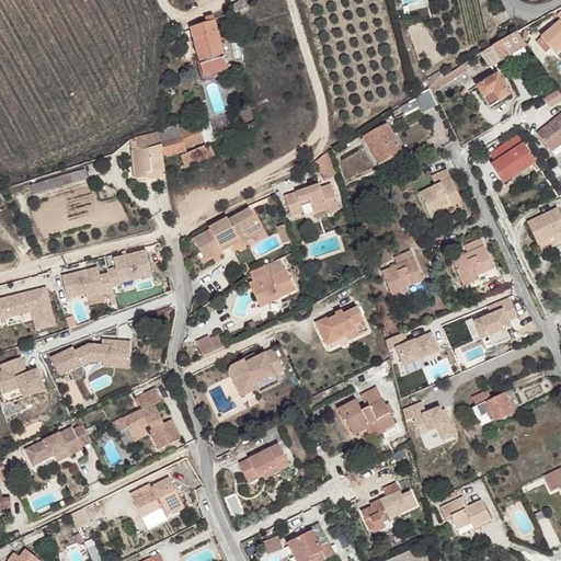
[(242,0),(240,0),(231,7),(236,13),(247,6),(242,0)]
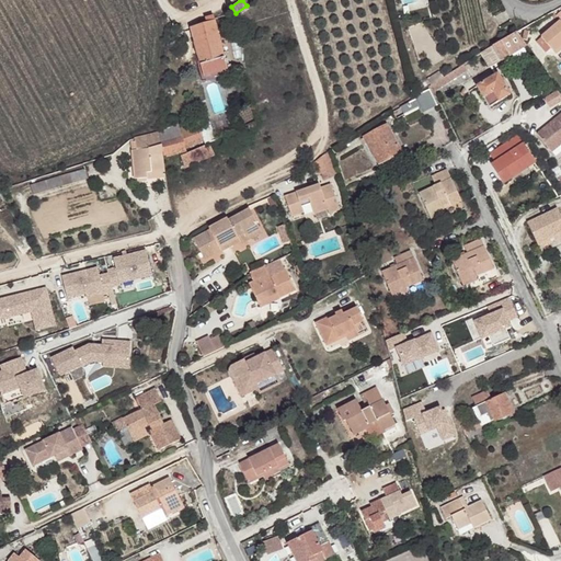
[(225,57),(218,32),(214,16),(206,19),(207,24),(191,29),(201,64),(202,64),(224,57),(225,57)]
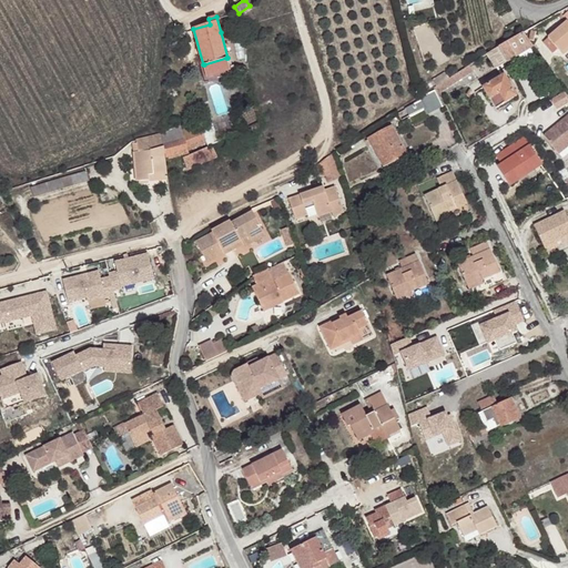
[(567,21),(564,23),(548,37),(548,38),(543,41),(553,53),(558,49),(560,52),(567,46),(567,21)]
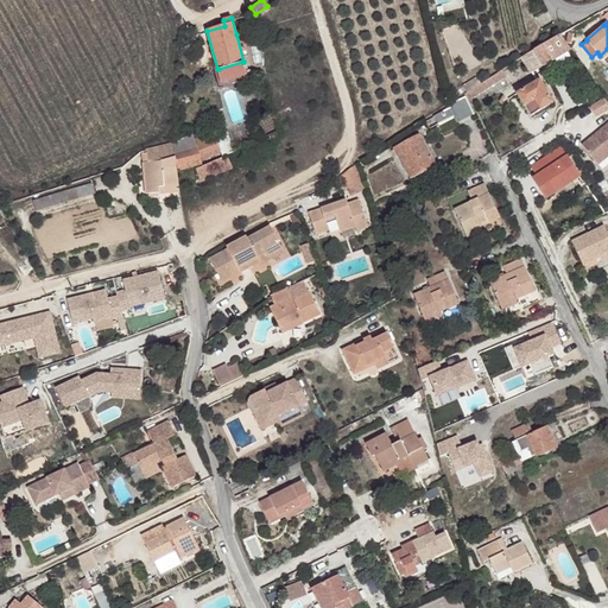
[(574,62),(568,52),(570,50),(559,35),(533,50),(543,67),(555,59),(561,69),(574,62)]
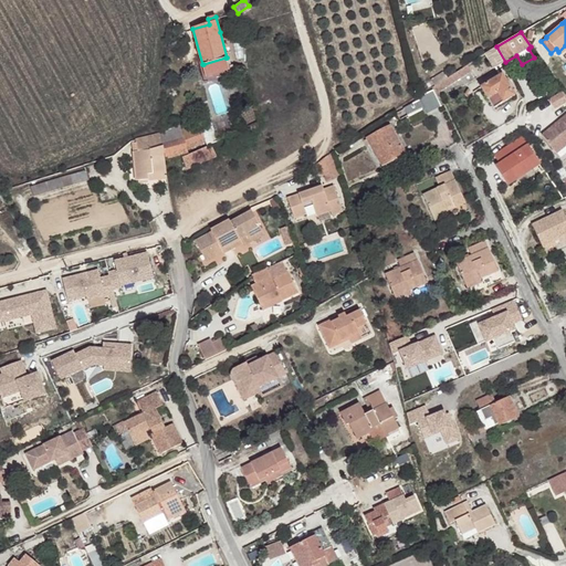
[(505,62),(496,46),(484,54),(494,69),(505,62)]
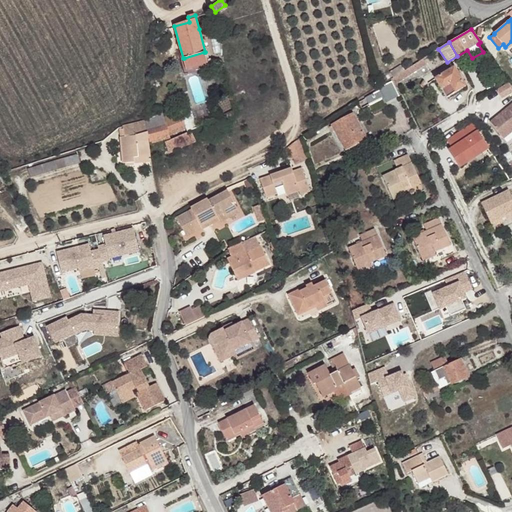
[(204,52),(184,58),(187,69),(207,63),(204,52)]
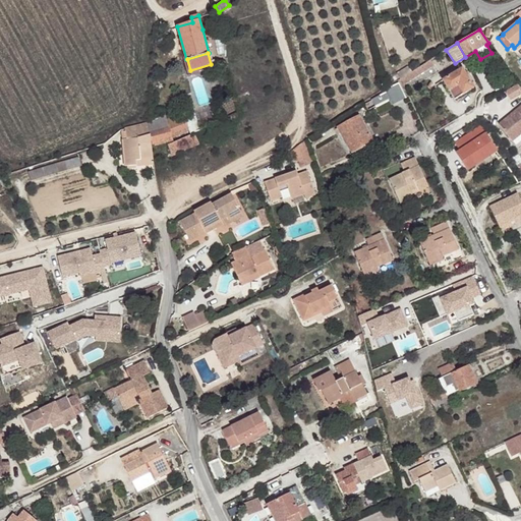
[(400,79),(403,84),(433,65),(430,60),(400,79)]
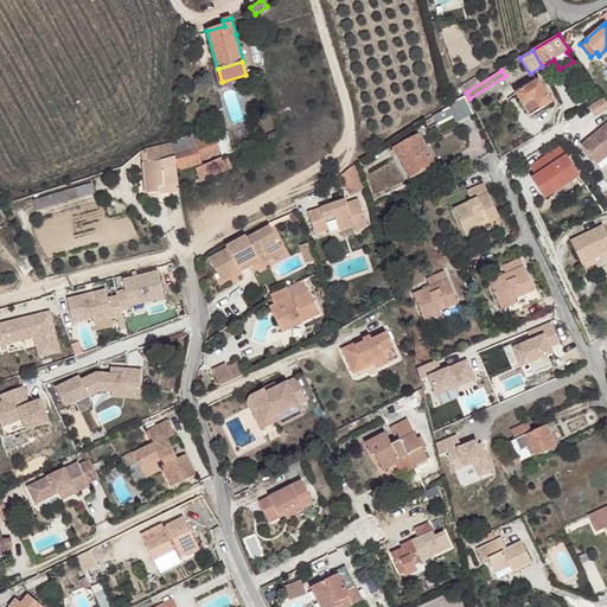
[(461,85),(466,93),(480,83),(475,77),(461,85)]
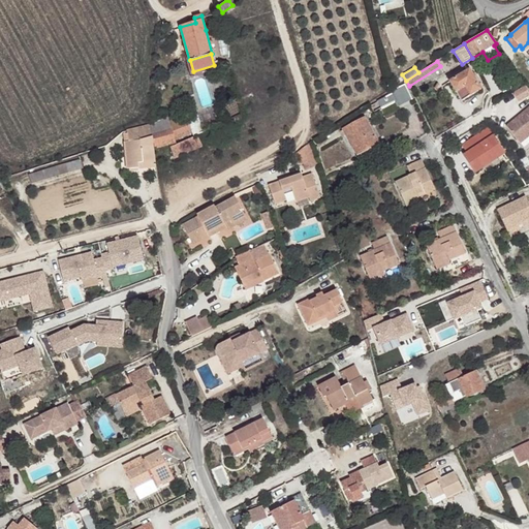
[(469,69),(449,82),(461,101),(481,89),(469,69)]
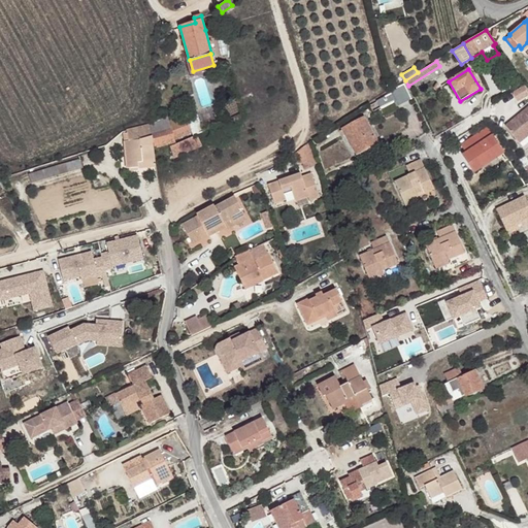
[(376,100),(381,109),(394,102),(396,106),(411,98),(404,84),(389,91),(391,93),(376,100)]
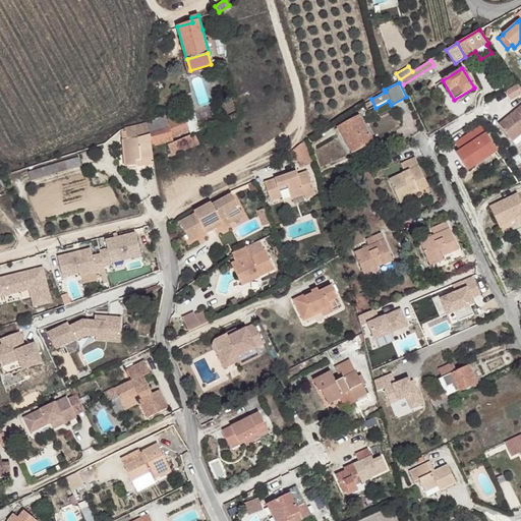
[(520,90),(520,91),(517,84),(507,91),(512,100),(520,94),(520,90)]
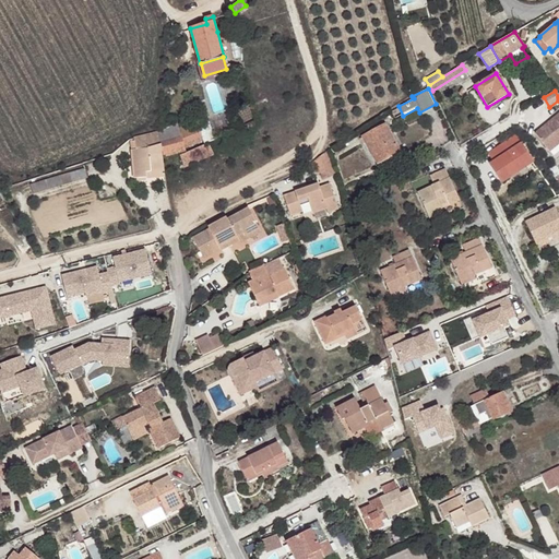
[(558,137),(558,113),(535,133),(546,147),(558,137)]
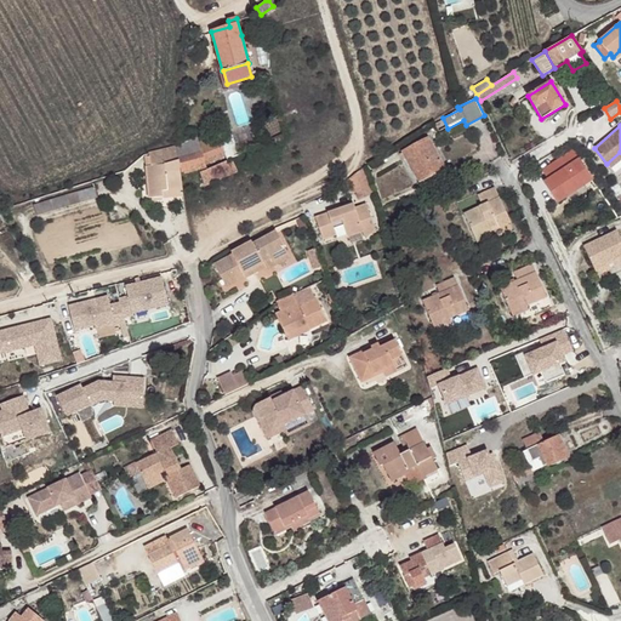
[(218,136),(198,143),(204,165),(226,155),(218,136)]
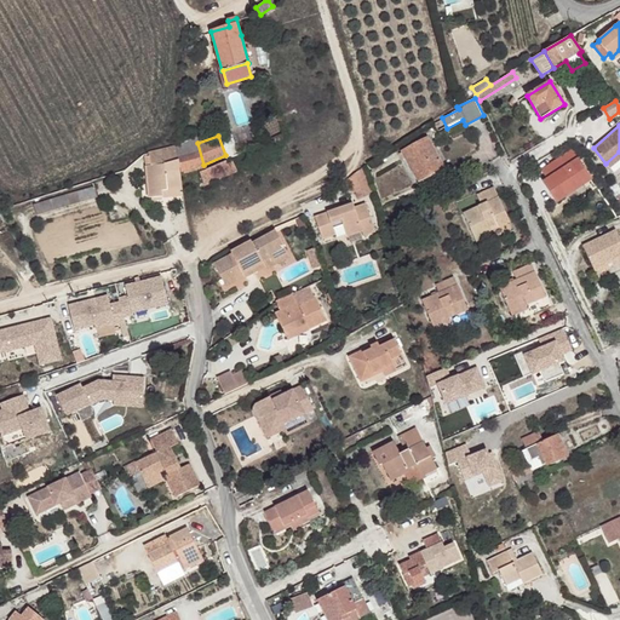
[(176,147),(178,158),(181,174),(205,168),(204,165),(197,143),(196,137),(176,147)]
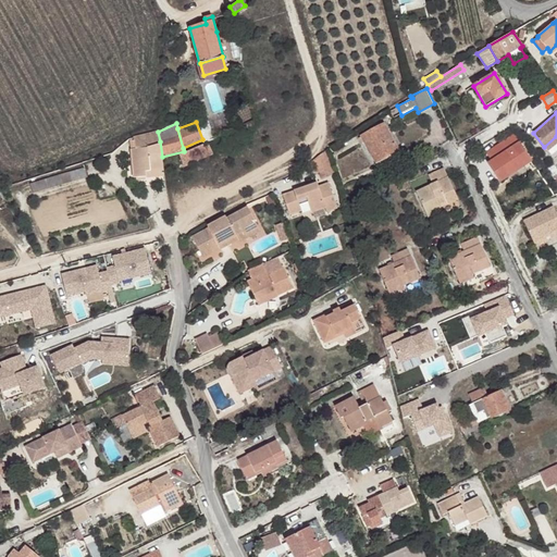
[(364,141),(376,162),(398,150),(383,124),(359,138),(362,143),(364,141)]
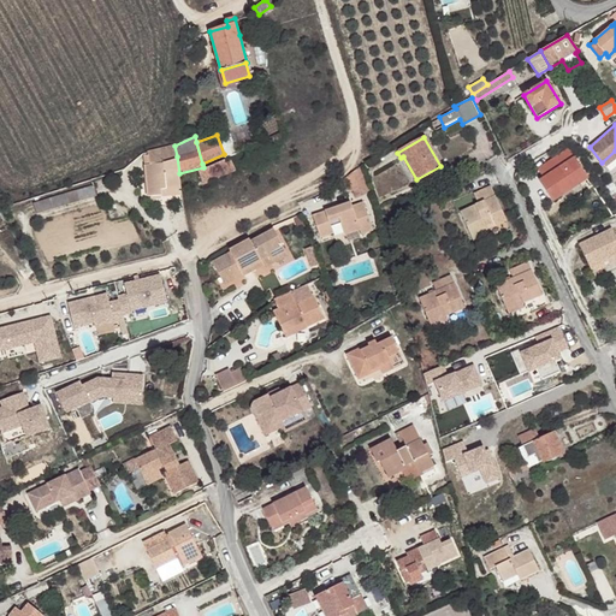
[(175,146),(148,153),(148,155),(149,165),(144,165),(148,196),(161,195),(161,188),(181,185),(179,173),(177,157),(175,146)]
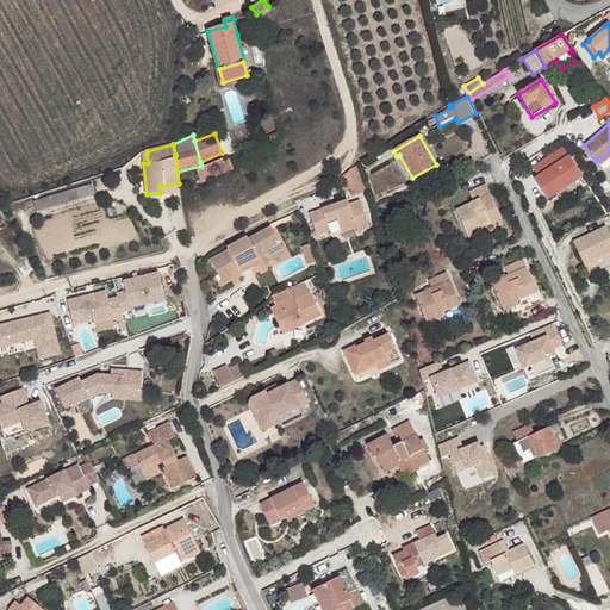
[(568,156),(562,148),(534,167),(540,175),(568,156)]
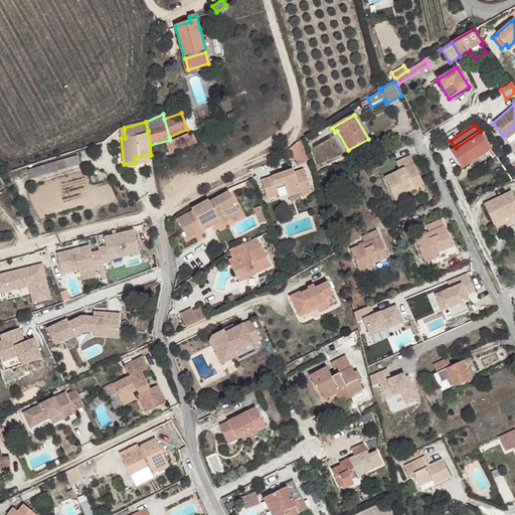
[(514,126),(503,136),(507,140),(514,133),(514,126)]
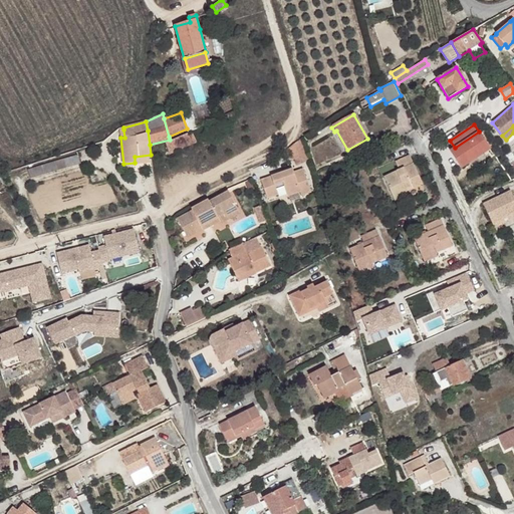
[(166,143),(169,154),(196,142),(191,132),(166,143)]
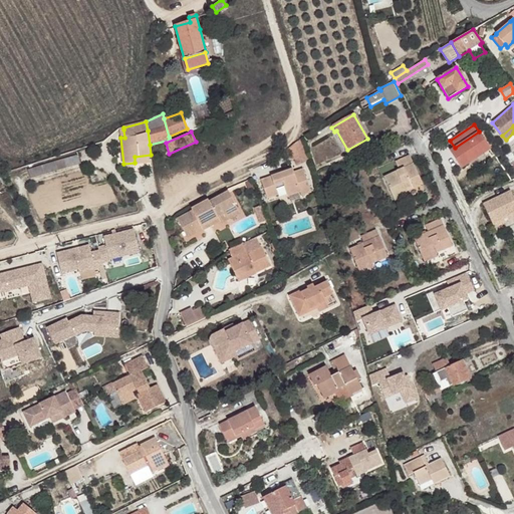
[(466,158),(486,144),(479,132),(455,148),(457,153),(454,155),(462,167),(469,162),(466,158)]
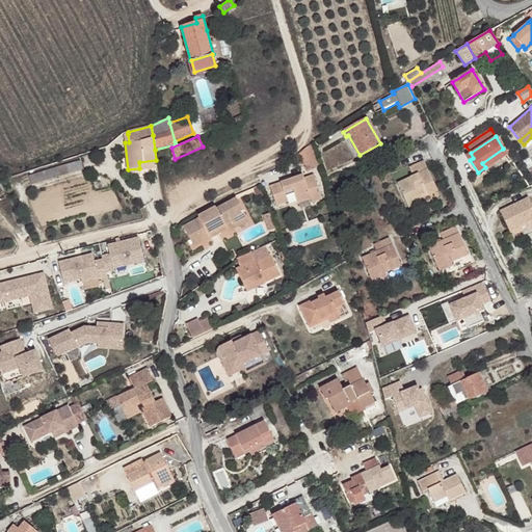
[(297,155),(301,166),(304,164),(309,163),(311,170),(319,167),(311,143),(297,155)]
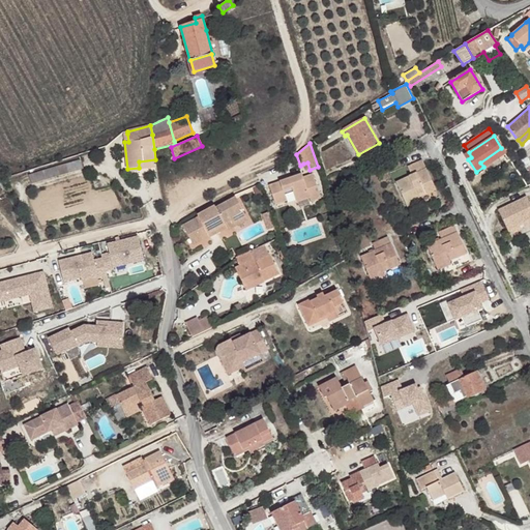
[(483,167),(504,153),(501,148),(480,163),(483,167)]
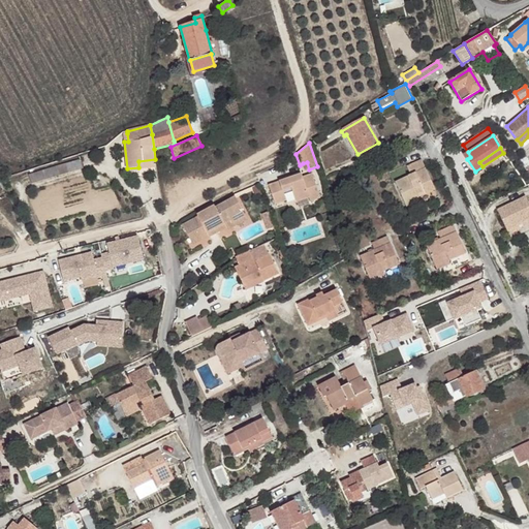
[(81,159),(28,175),(31,184),(83,168),(81,159)]
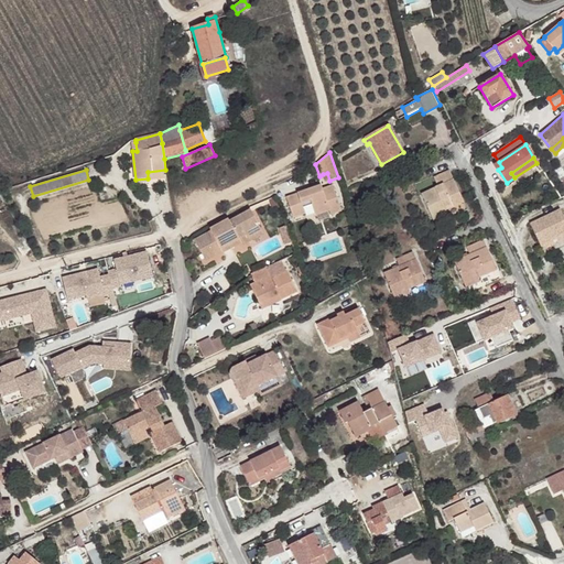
[(165,170),(148,172),(148,179),(166,177),(165,170)]
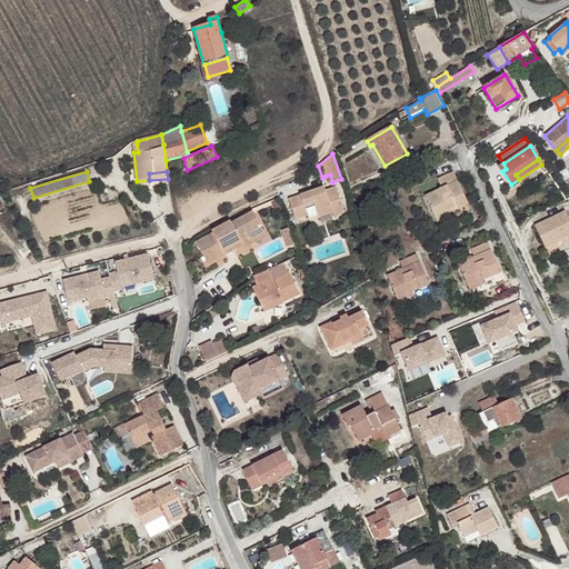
[(425,196),(437,222),(451,216),(450,212),(449,209),(456,206),(457,209),(468,203),(453,171),(437,179),(441,189),(425,196)]
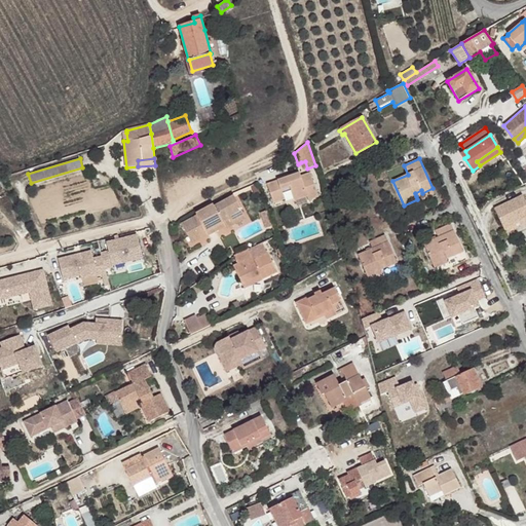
[(266,184),(273,203),(285,199),(283,193),(282,189),(290,187),(291,190),(295,201),(307,196),(308,200),(318,197),(310,173),(301,176),(299,173),(266,184)]
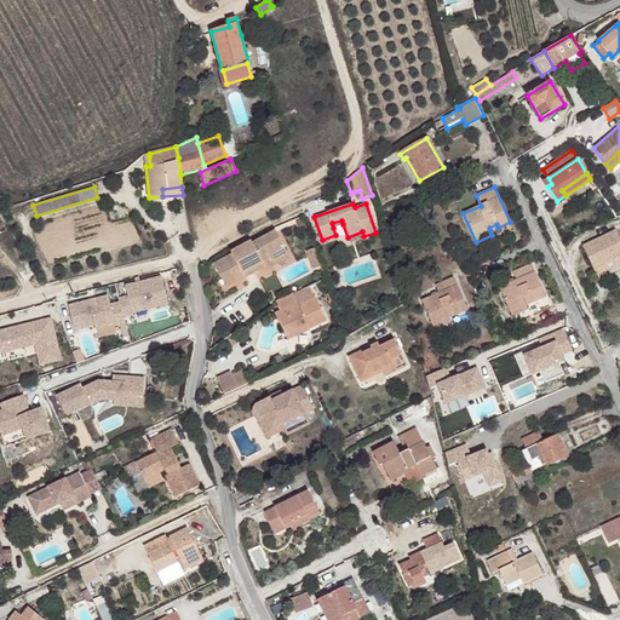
[(304,219),(297,222),(300,230),(308,228),(304,219)]
